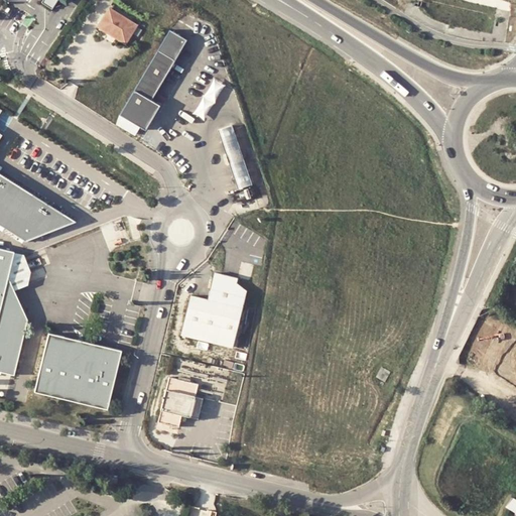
[(58,0),(47,0),(43,6),(53,12),(60,1),(58,0)]
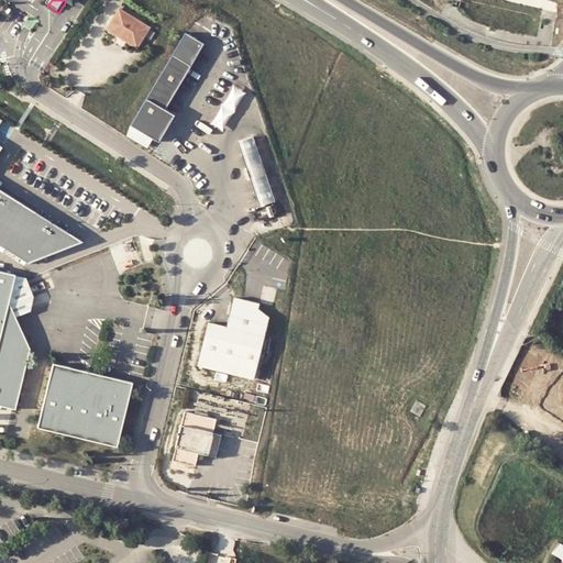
[(121,12),(108,32),(138,52),(151,31),(121,12)]
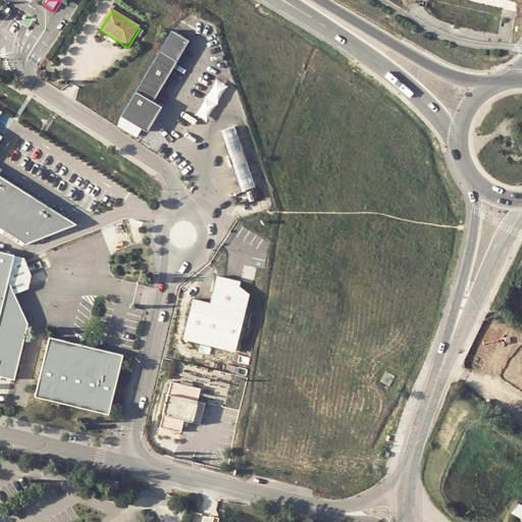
[(139,82),(116,116),(119,118),(151,138),(163,118),(167,111),(155,104),(179,66),(194,42),(171,29),(157,51),(139,82)]
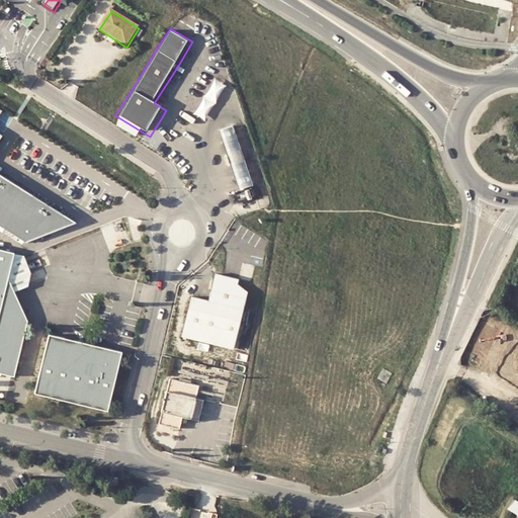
[(205,94),(205,95),(217,102),(217,101),(227,85),(216,79),(205,94)]
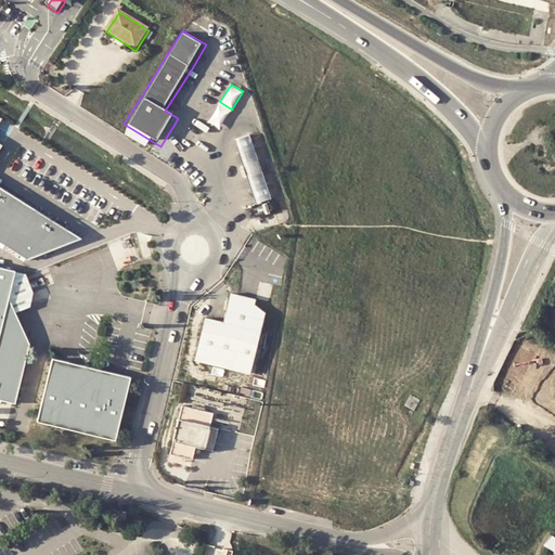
[(220,128),(231,110),(219,103),(209,121),(220,128)]
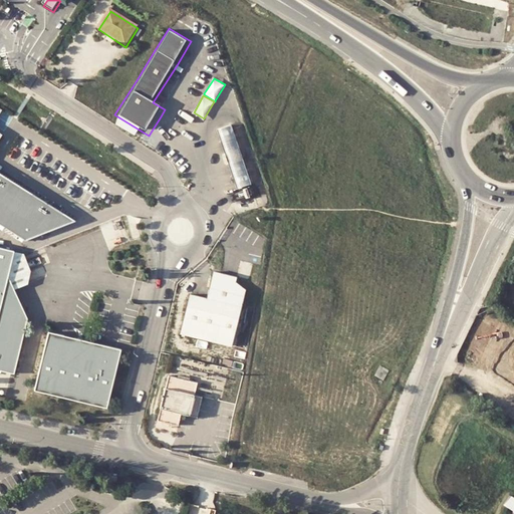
[(218,132),(237,192),(251,188),(232,127),(218,132)]
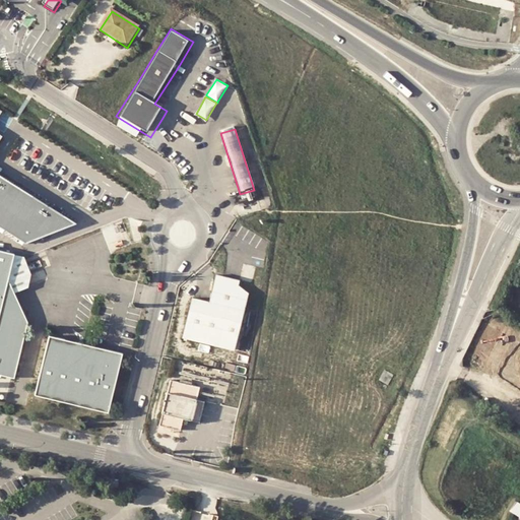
[(0,139),(2,137),(0,135),(0,226),(25,243),(78,222),(0,174),(0,139)]
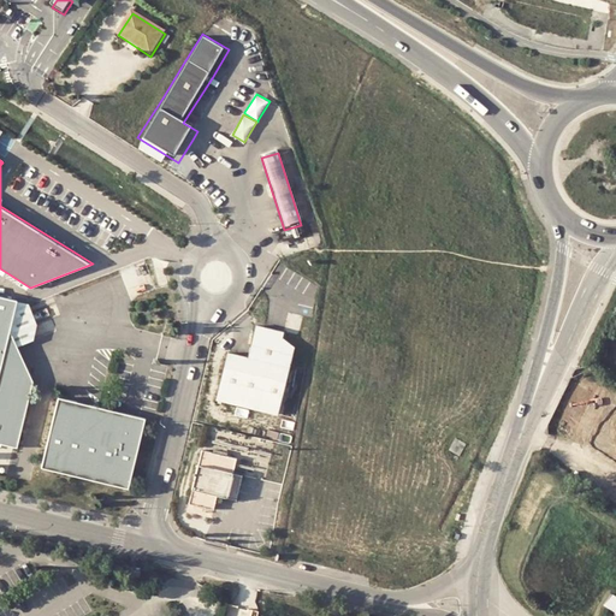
[(0,443),(17,448),(33,383),(18,347),(33,342),(36,325),(29,304),(0,297),(0,443)]
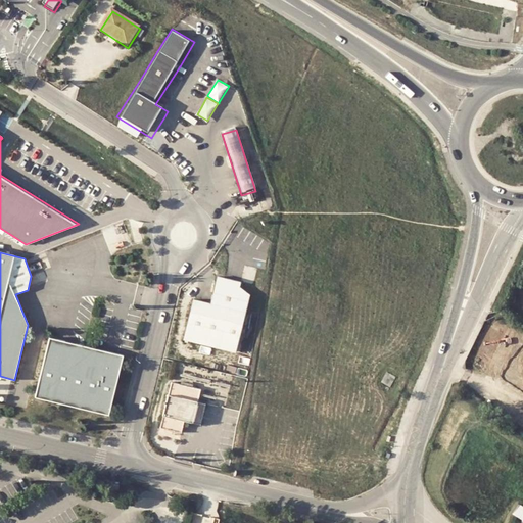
[(241,280),(253,283),(256,269),(244,266),(241,280)]
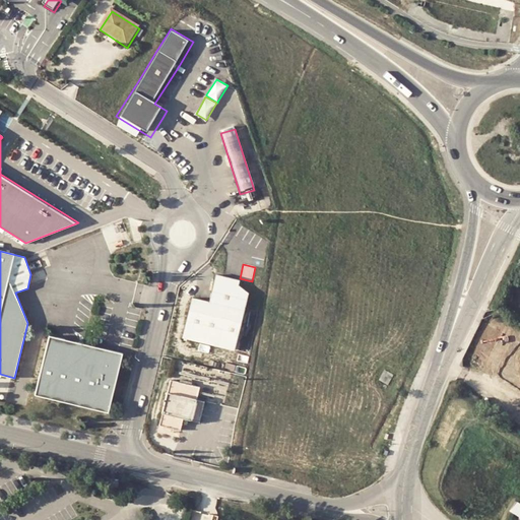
[(235,351),(249,294),(239,285),(240,280),(216,275),(210,302),(191,298),(181,339),(235,351)]
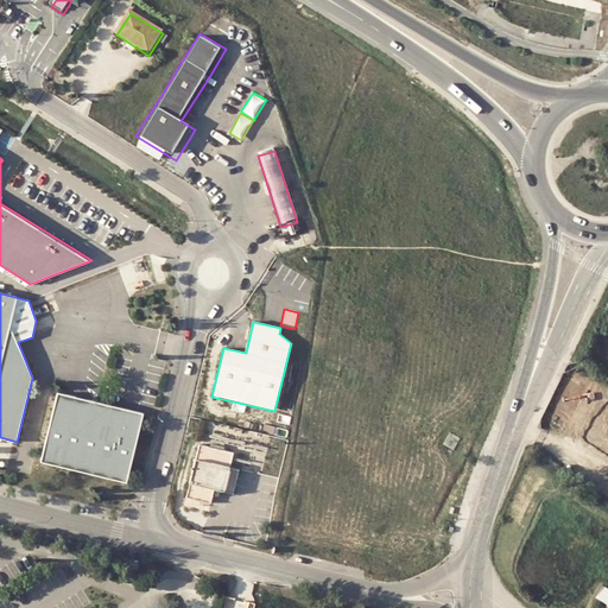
[(58,392),(40,462),(127,482),(144,415),(144,413),(58,392)]
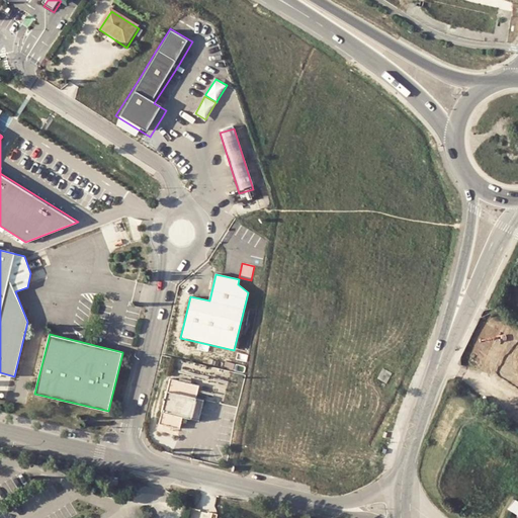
[(205,400),(196,398),(200,382),(171,377),(160,424),(178,428),(181,416),(200,420),(205,400)]
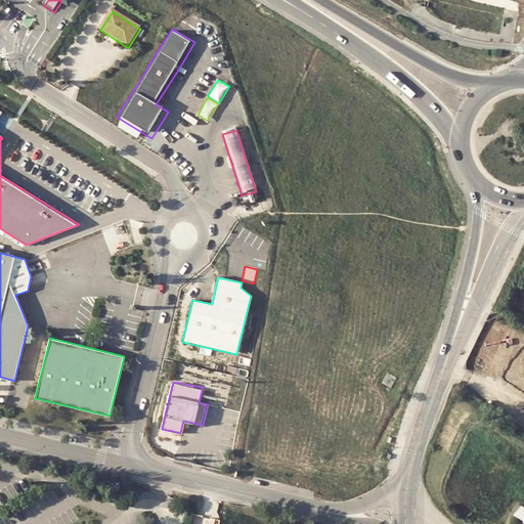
[(113,483),(111,490),(119,492),(121,485),(113,483)]
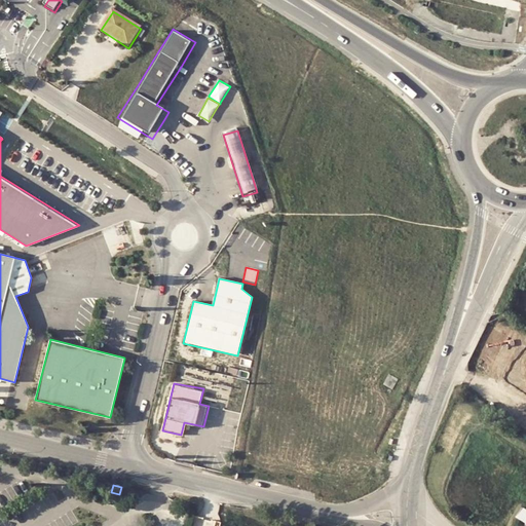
[(525,508),(523,506),(516,516),(525,522),(525,508)]
